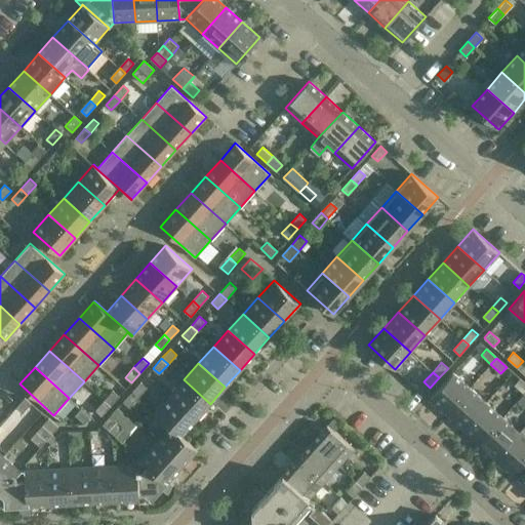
[(453,372),(429,399),(446,413),(470,388),(453,372)]
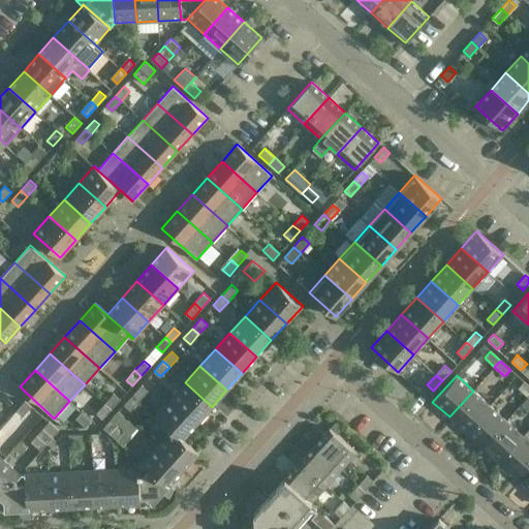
[(527,397),(528,395),(528,385),(524,381),(518,389),(527,397)]
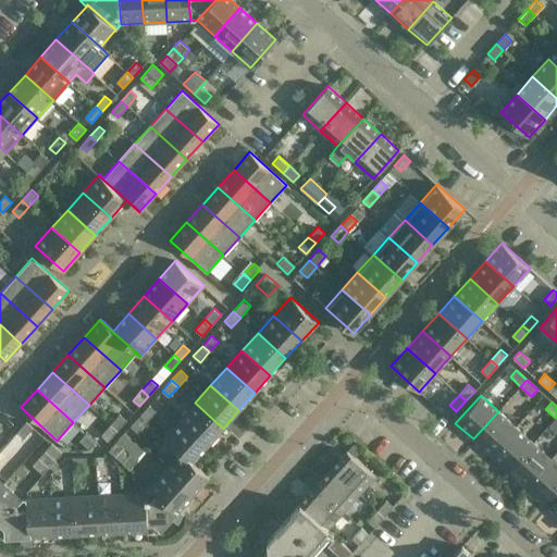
[(223,429),(195,403),(178,420),(207,446),(223,429)]
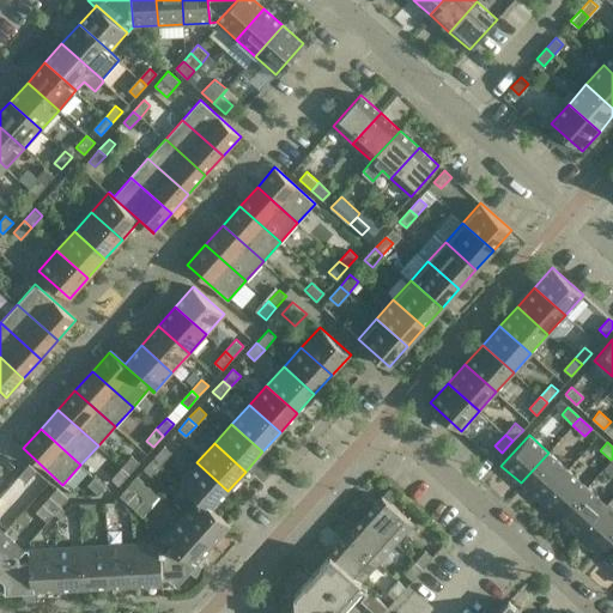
[(164,447),(155,457),(162,463),(171,453),(164,447)]
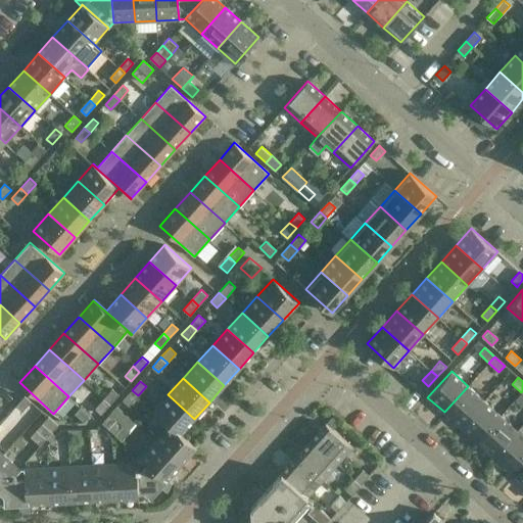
[(468,386),(444,412),(461,427),(484,400),(468,386)]
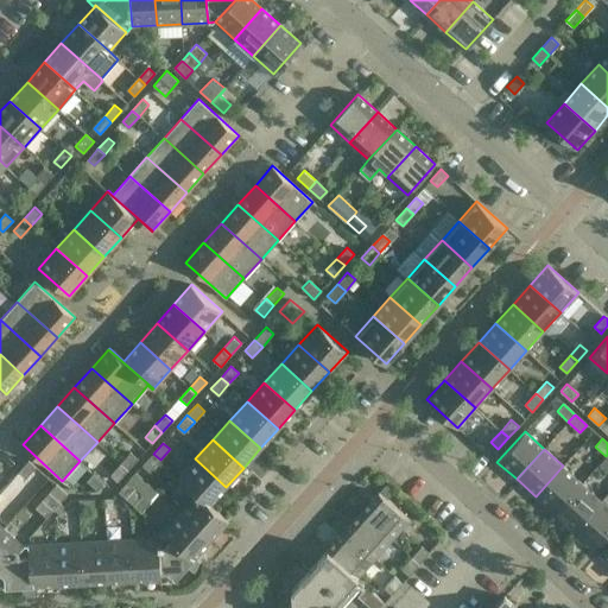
[(128,469),(138,458),(131,451),(120,463),(128,469)]
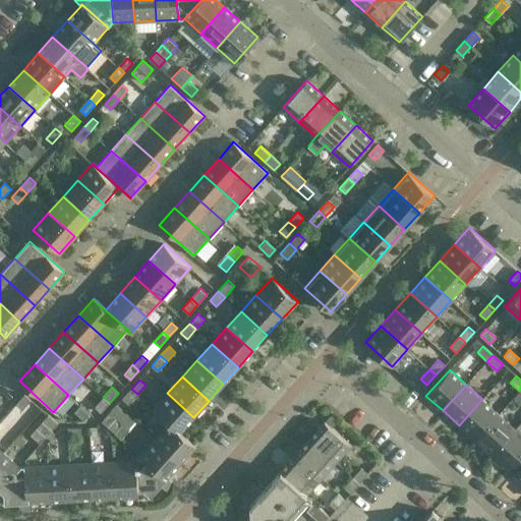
[(128,404),(137,394),(131,389),(122,399),(128,404)]
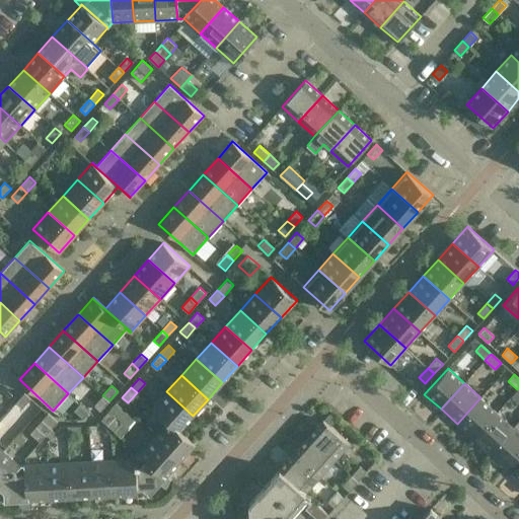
[(193,416),(166,391),(152,408),(167,422),(178,431),(179,430),(193,416)]
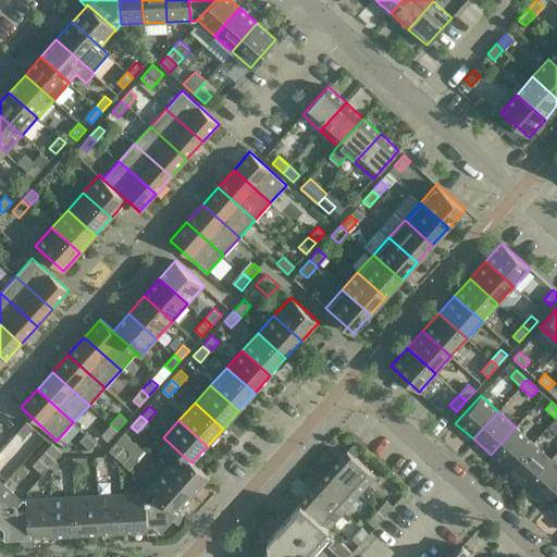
[(26,421),(16,432),(23,438),(33,428),(26,421)]
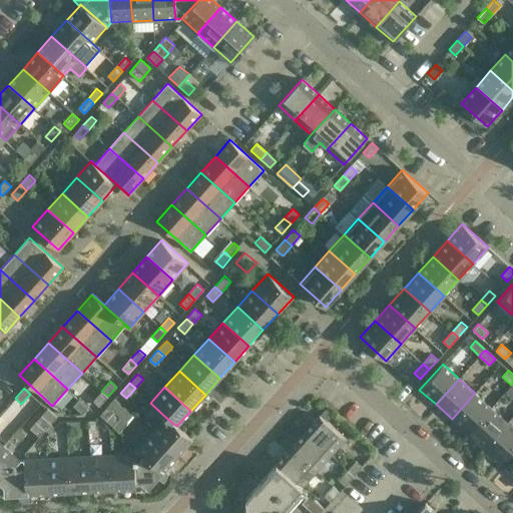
[(99,406),(108,396),(101,391),(92,401),(99,406)]
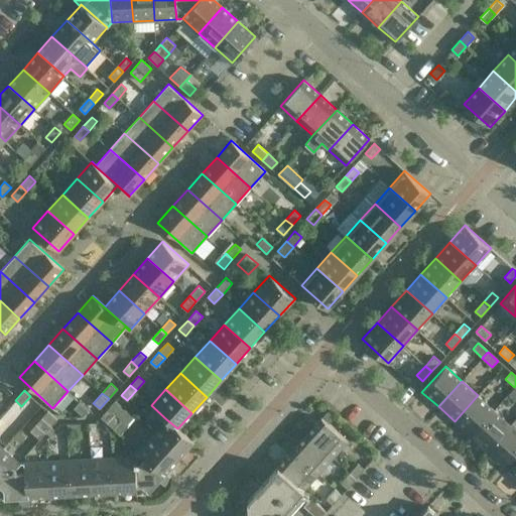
[(478,395),(455,421),(471,435),(494,409),(478,395)]
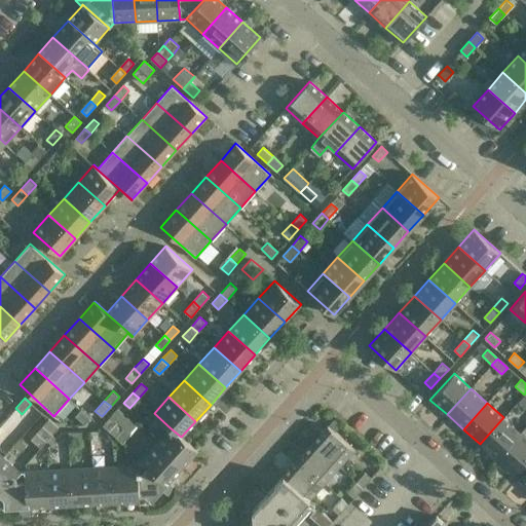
[(75,415),(84,424),(90,418),(80,409),(75,415)]
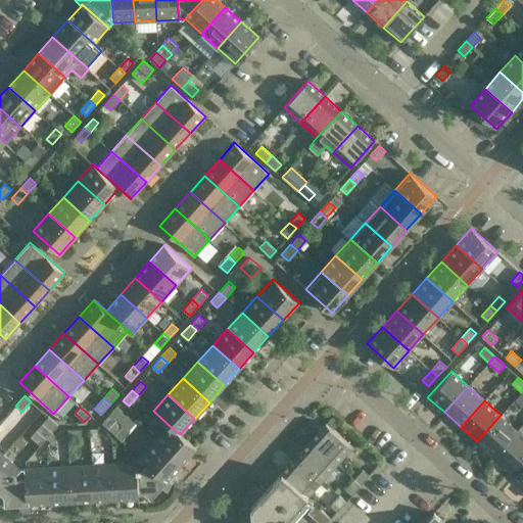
[(501,415),(477,441),(493,456),(517,430),(501,415)]
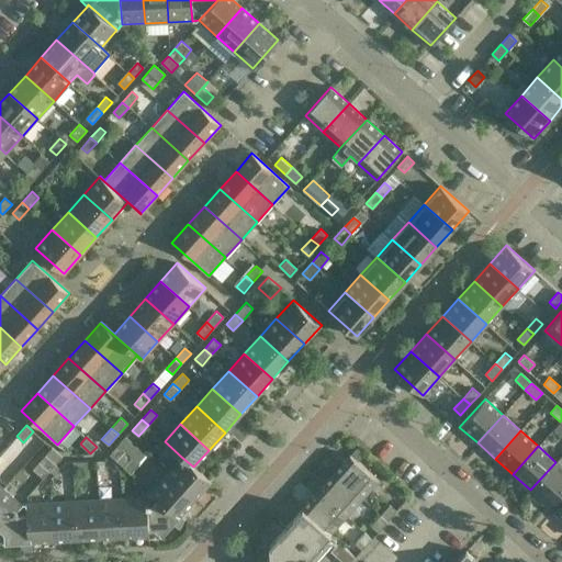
[(63,457),(52,447),(32,469),(43,479),(63,457)]
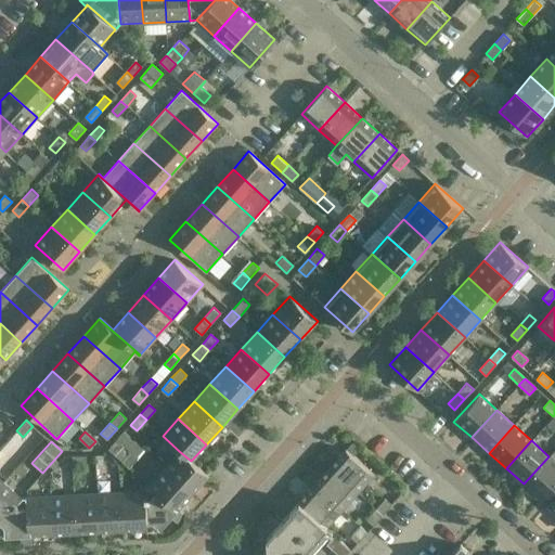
[(346,449),(328,468),(357,493),(374,474),(346,449)]
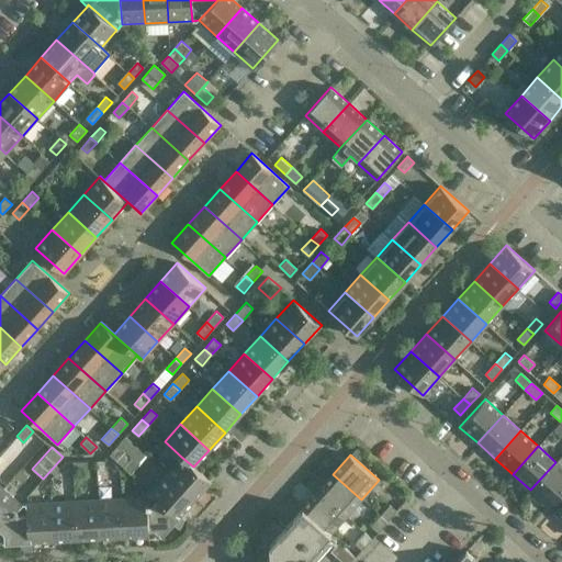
[(193,467),(181,457),(166,474),(194,499),(211,481),(194,465),(193,467)]
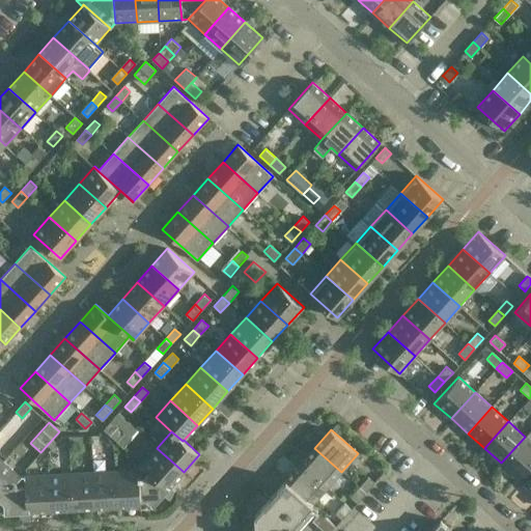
[(530,441),(525,437),(501,463),(519,478),(530,464),(530,441)]
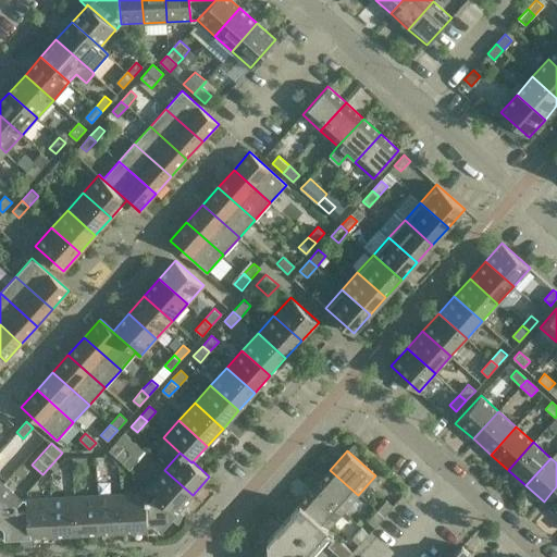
[(193,495),(164,470),(149,486),(148,487),(176,512),(178,510),(193,495)]
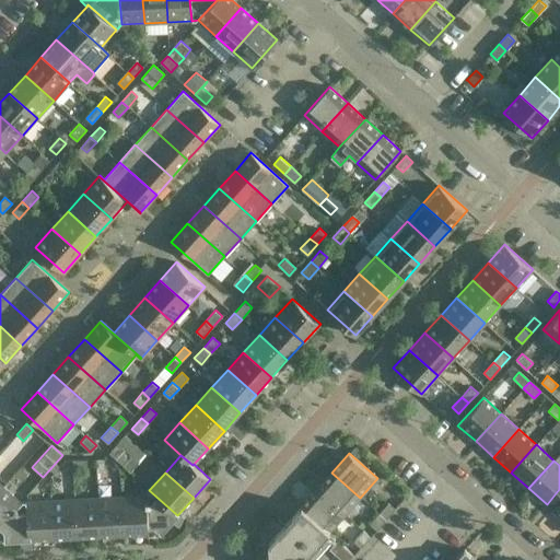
[(360,498),(331,473),(316,490),(345,515),(360,498)]
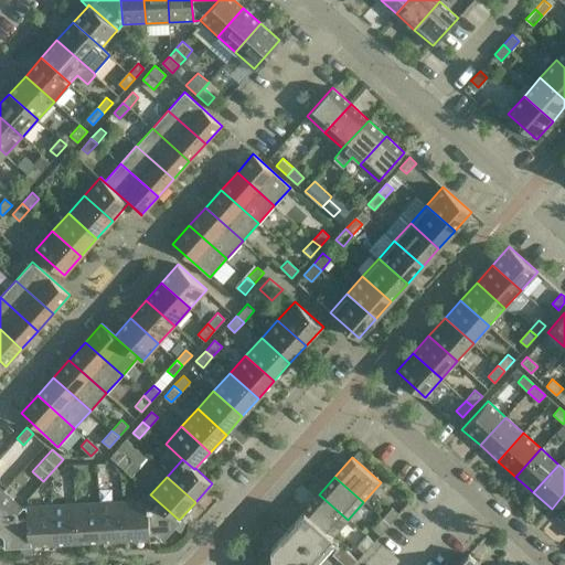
[(179,520),(150,494),(151,493),(145,488),(144,497),(146,499),(148,532),(150,532),(156,532),(163,537),(173,526),(181,532),(189,524),(181,518),(179,520)]
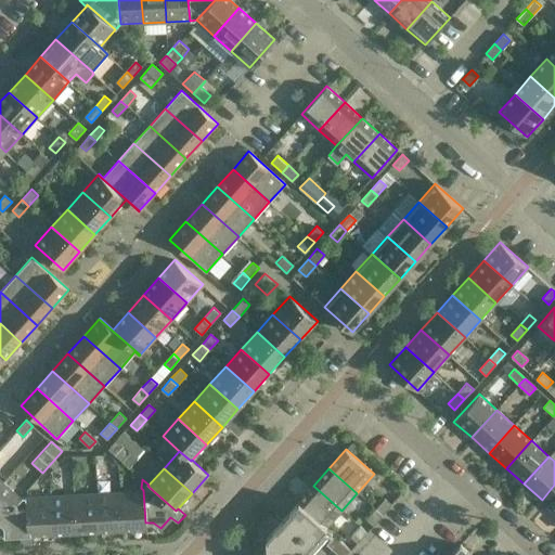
[(2,481),(0,485),(0,519),(21,497),(20,497),(2,481)]
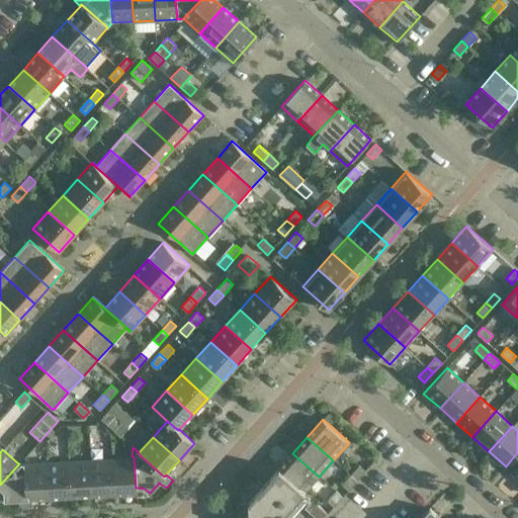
[(319,477),(292,453),(277,469),(304,493),(319,477)]
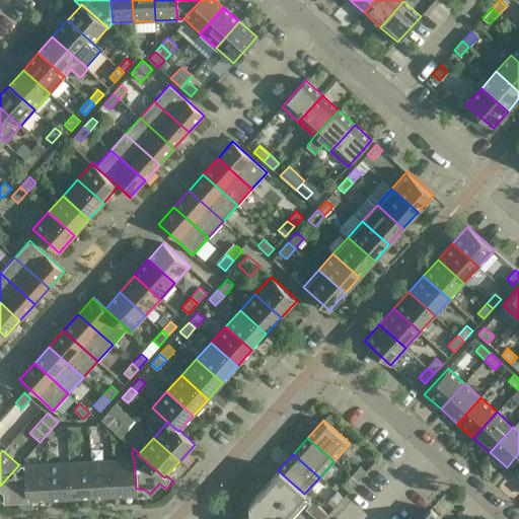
[(58,462),(47,463),(49,499),(70,497),(69,462),(69,457),(57,458),(58,462)]
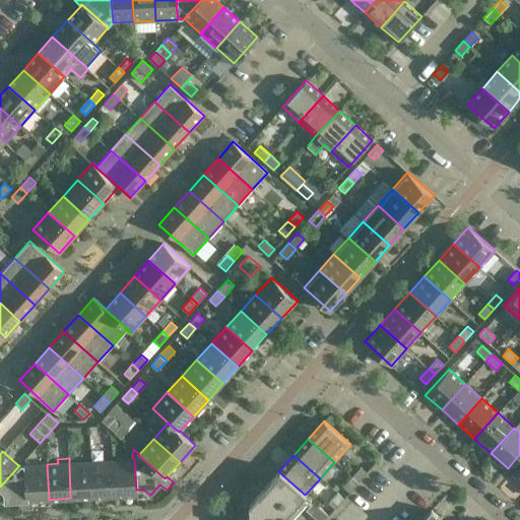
[(134,459),(113,460),(115,496),(138,495),(138,490),(136,490),(134,459)]
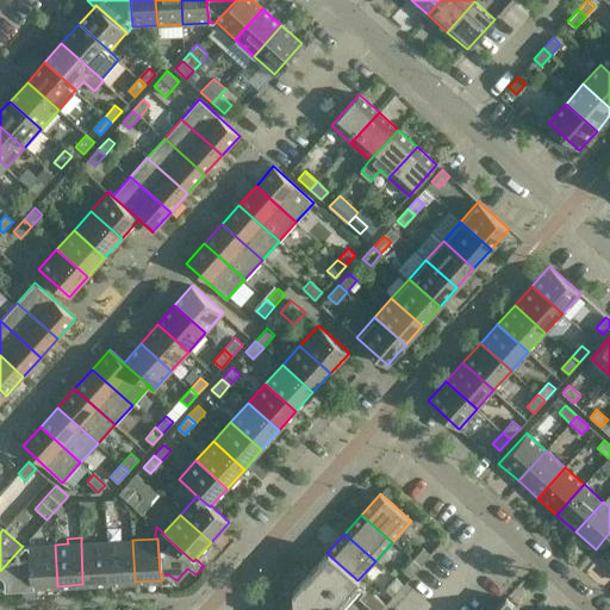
[(132,540),(106,542),(109,583),(135,582),(132,540)]
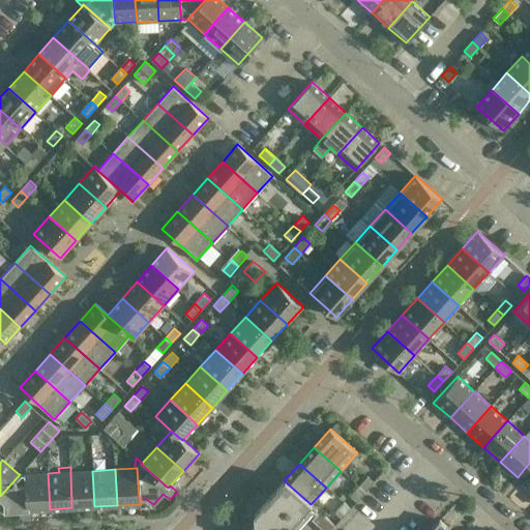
[(92,471),(70,472),(71,507),(94,506),(92,471)]
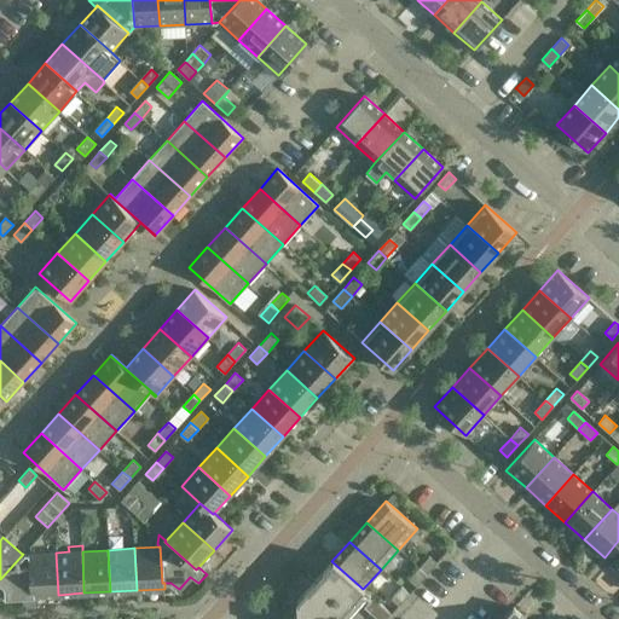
[(56,553),(29,554),(32,596),(35,596),(58,595),(56,553)]
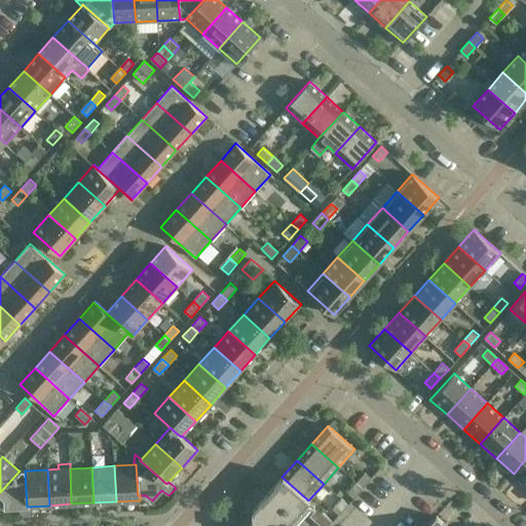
[(0,492),(0,494),(4,498),(4,508),(20,506),(20,516),(30,516),(30,506),(27,506),(25,471),(20,471),(0,492)]
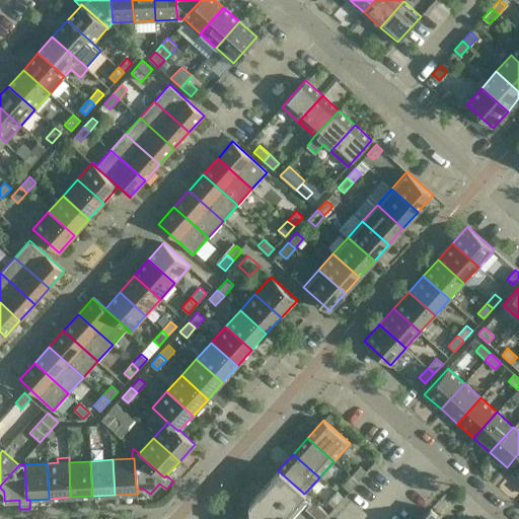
[(351,476),(357,482),(367,471),(360,465),(351,476)]
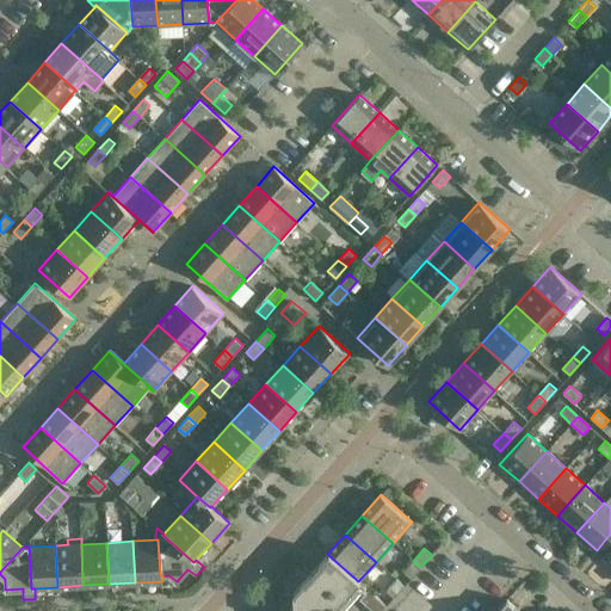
[(327,554),(309,574),(294,592),(294,610),(335,610),(335,606),(358,581),(327,554)]
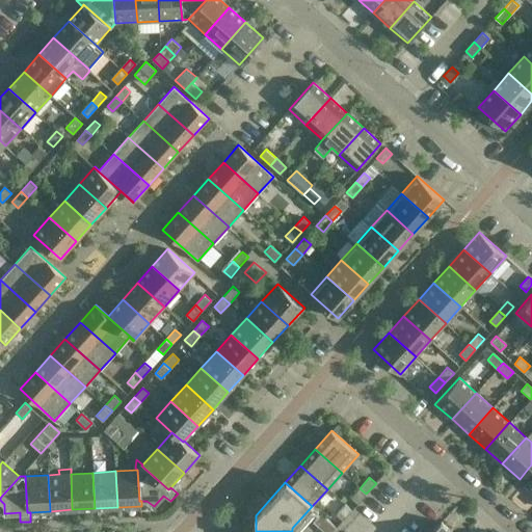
[(351,497),(353,500),(357,503),(366,494),(360,488),(351,497)]
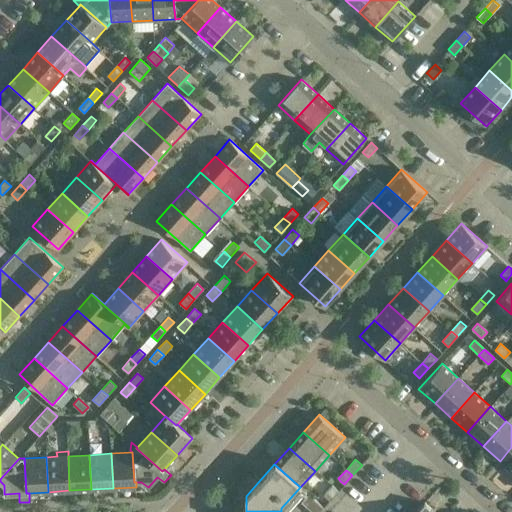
[(330,500),(339,490),(332,485),(323,494),(330,500)]
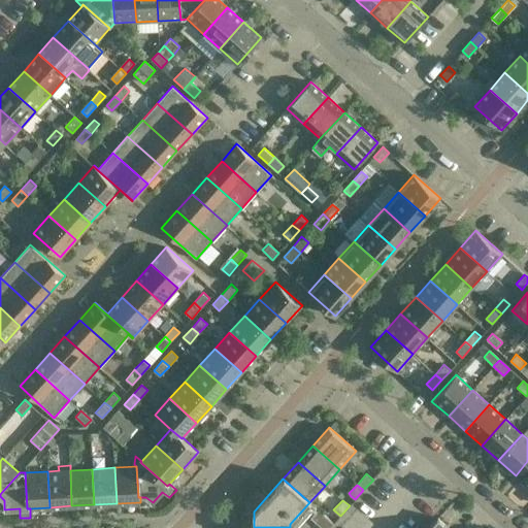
[(310,518),(322,527),(329,527),(334,523),(319,509),(310,518)]
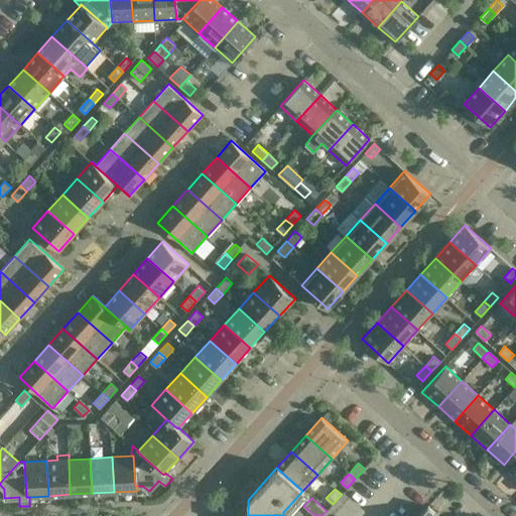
[(438,515),(428,506),(418,515),(438,515)]
